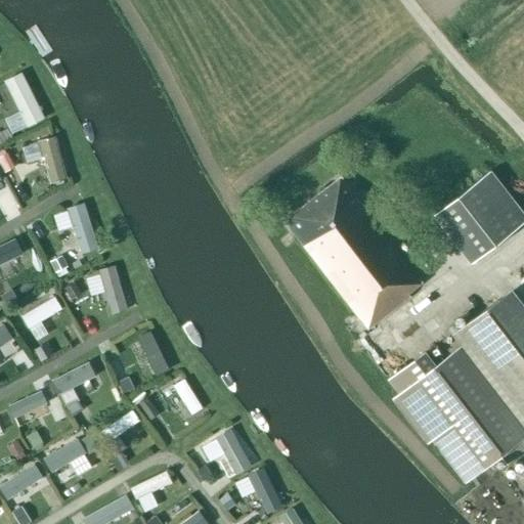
[(0,94),(13,129),(43,118),(26,72),(0,80),(0,94)]
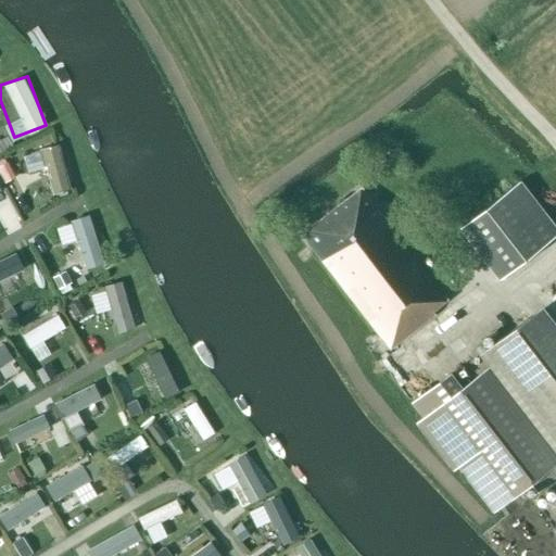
[(45,143),(51,193),(66,192),(61,141),(45,143)]
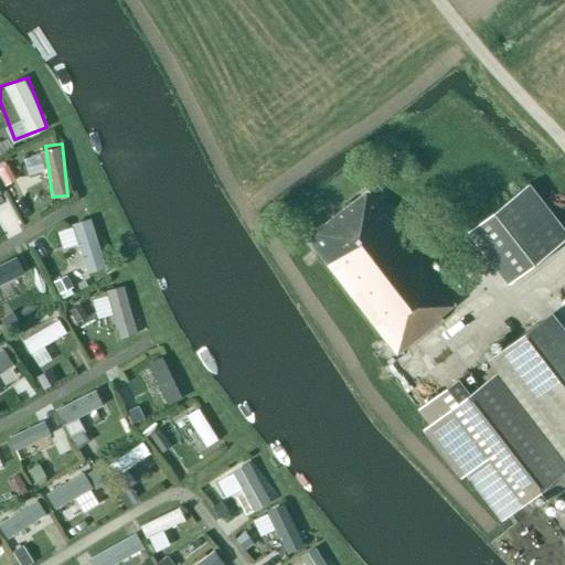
[(8,163),(0,168),(0,180),(4,187),(18,179),(8,163)]
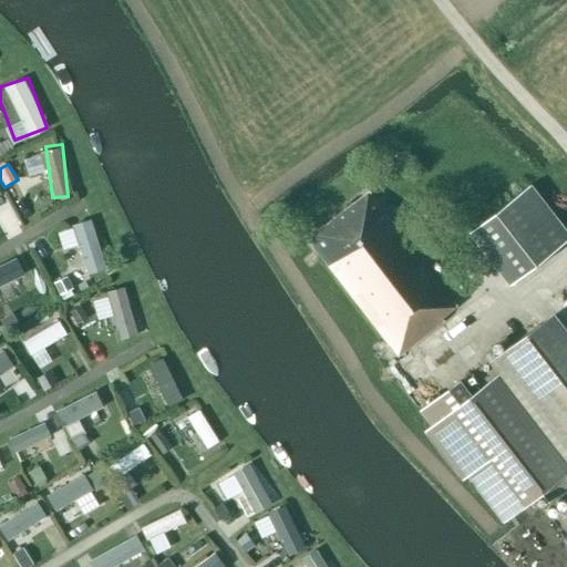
[(507,284),(566,238),(566,234),(529,185),(467,232),(507,284)]
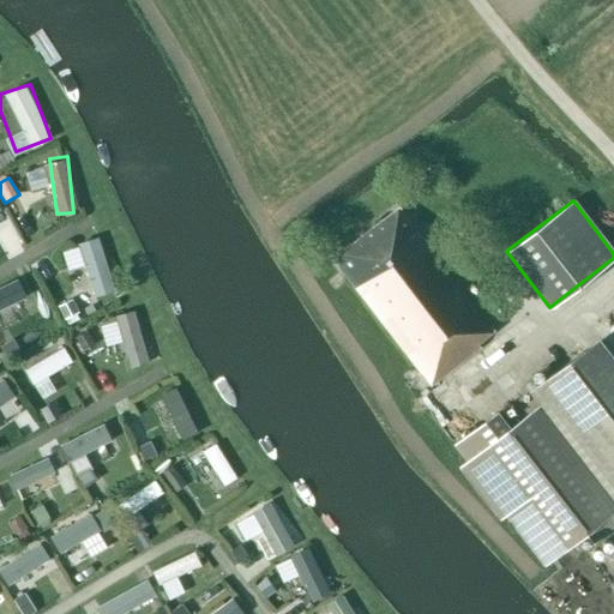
[(477,343),(495,329),(428,241),(425,244),(397,209),(332,259),(415,366),(402,375),(416,396),(480,347),(477,343)]
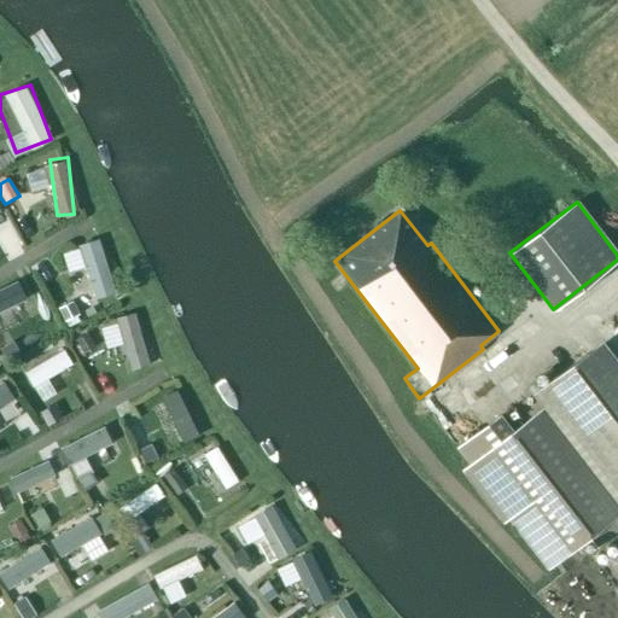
[(95,234),(75,244),(97,295),(118,286),(95,234)]
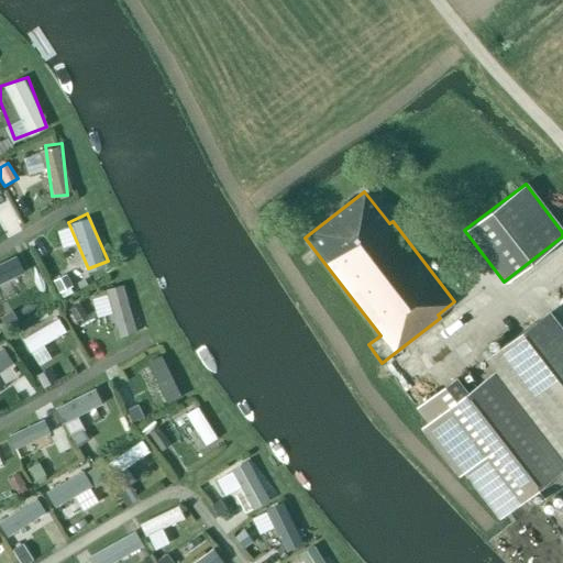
[(0,266),(0,285),(24,276),(19,261),(0,266)]
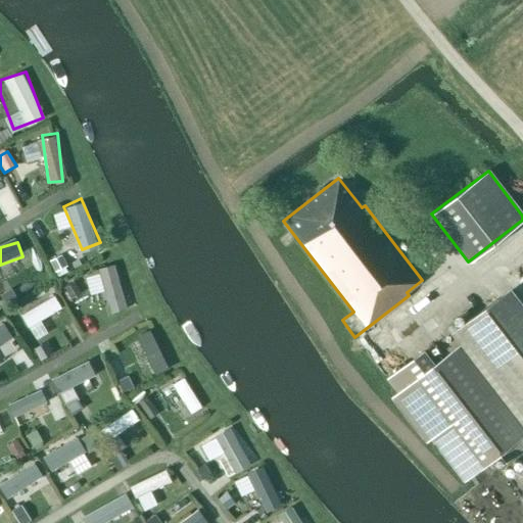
[(116,268),(102,270),(108,305),(123,303),(116,268)]
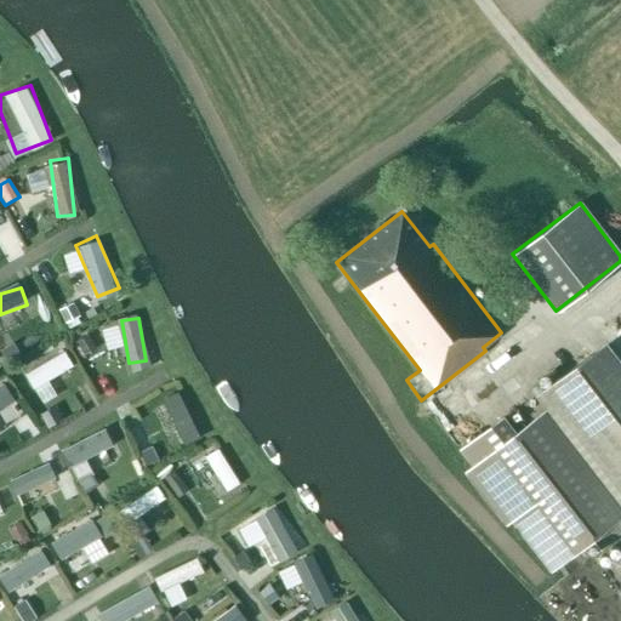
[(533,397),(545,411),(514,434),(502,419),(486,431),(460,450),(552,570),(591,540),(599,550),(620,531),(620,525),(616,520),(620,517),(620,364),(604,342),(533,397)]
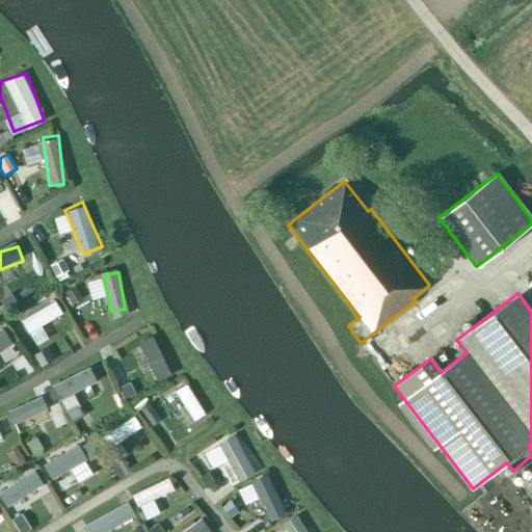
[(55,298),(20,319),(30,336),(64,316),(55,298)]
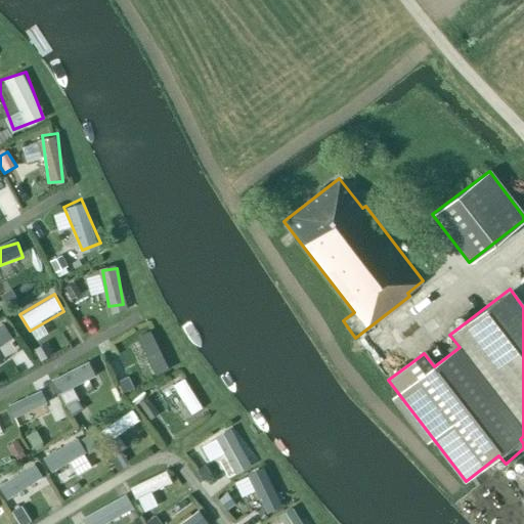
[(0,323),(0,344),(11,335),(1,322),(0,323)]
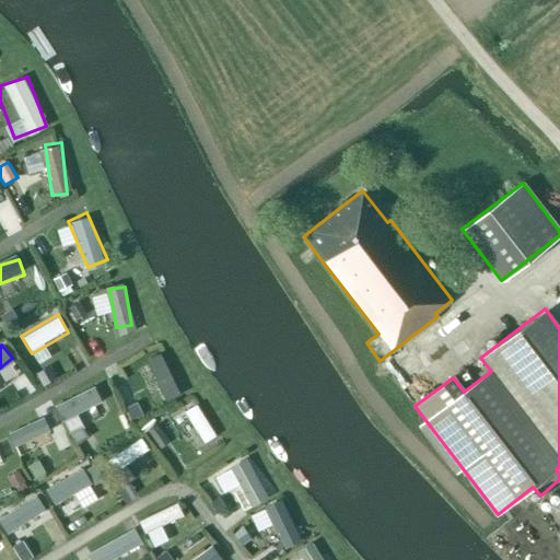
[(151,400),(178,388),(162,351),(135,363),(151,400)]
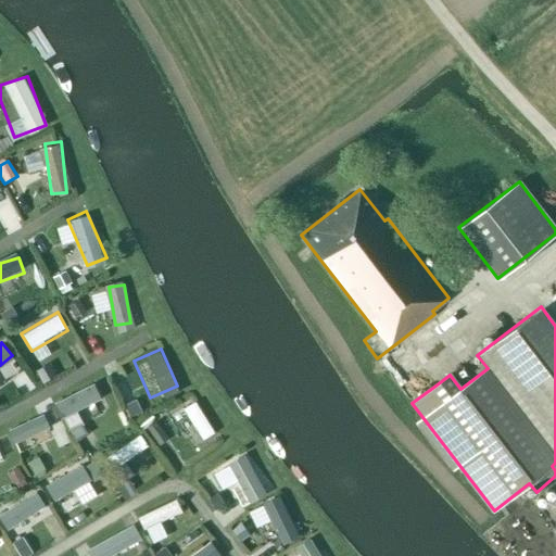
[(62,415),(102,397),(96,383),(55,402),(62,415)]
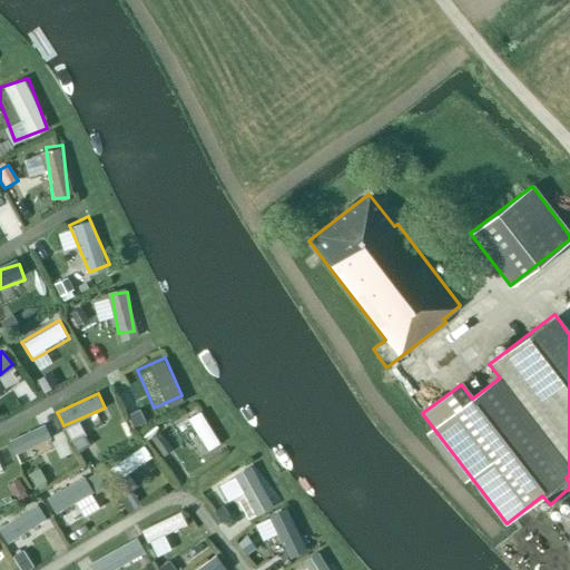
[(207,452),(222,444),(200,408),(187,415),(207,452)]
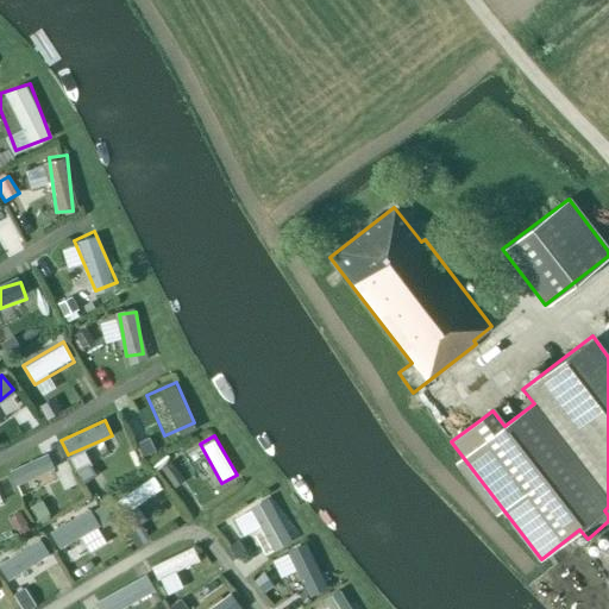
[(56,470),(46,450),(8,469),(19,489),(56,470)]
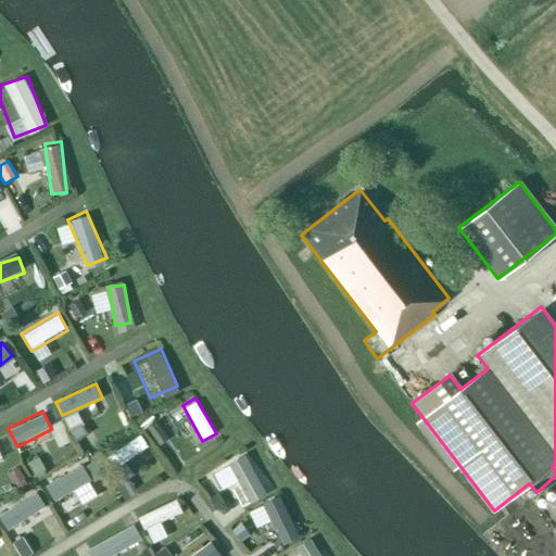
[(81,450),(93,441),(78,420),(66,429),(81,450)]
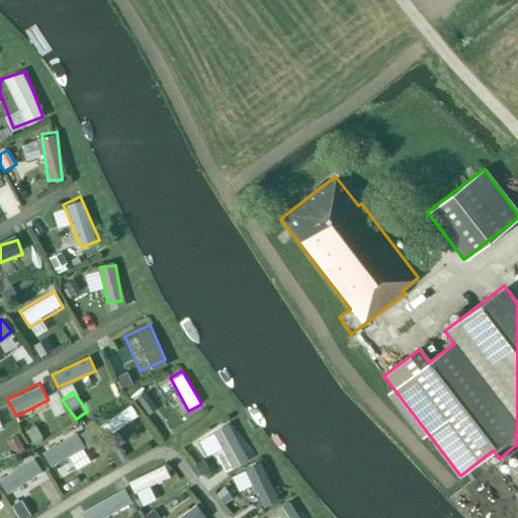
[(131,403),(100,423),(108,435),(139,416),(131,403)]
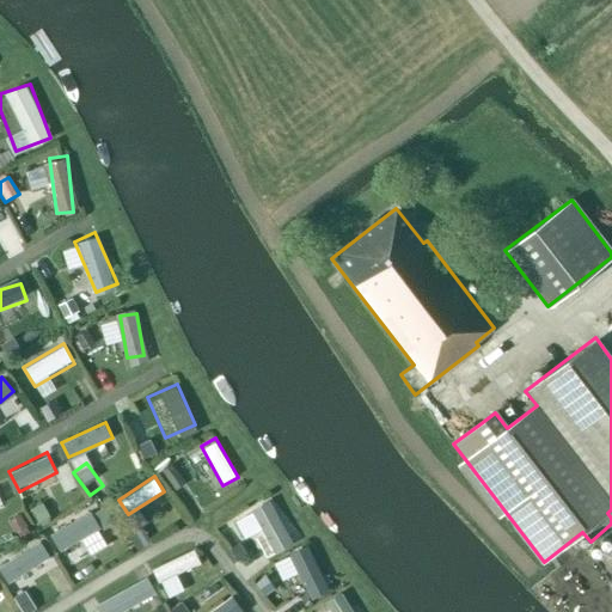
[(25,505),(38,524),(54,513),(42,494),(25,505)]
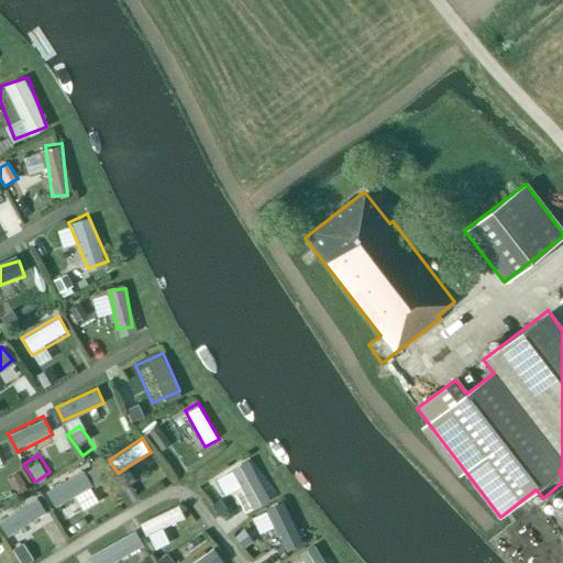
[(233,493),(241,488),(253,509),(271,499),(247,456),(221,472),(233,493)]
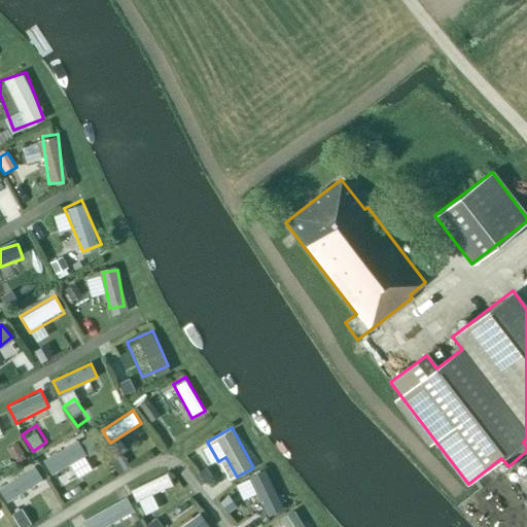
[(78,446),(92,454),(98,444),(84,435),(78,446)]
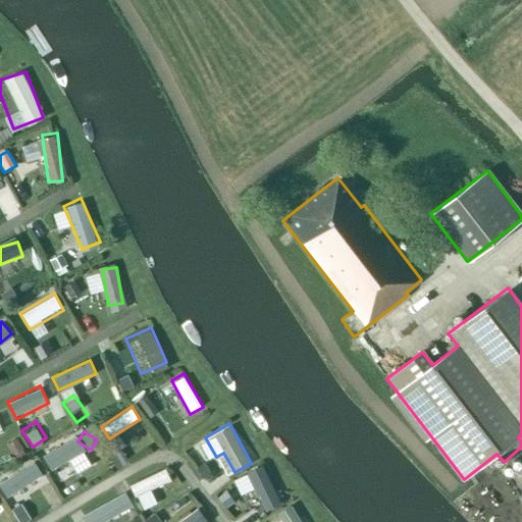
[(48,454),(56,468),(85,453),(77,438),(48,454)]
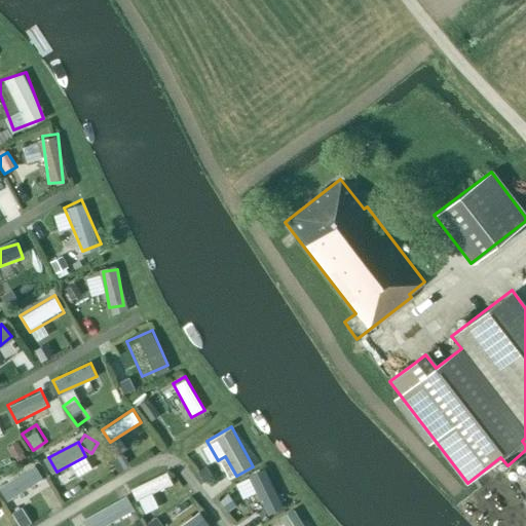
[(114,457),(116,472),(129,471),(127,455),(114,457)]
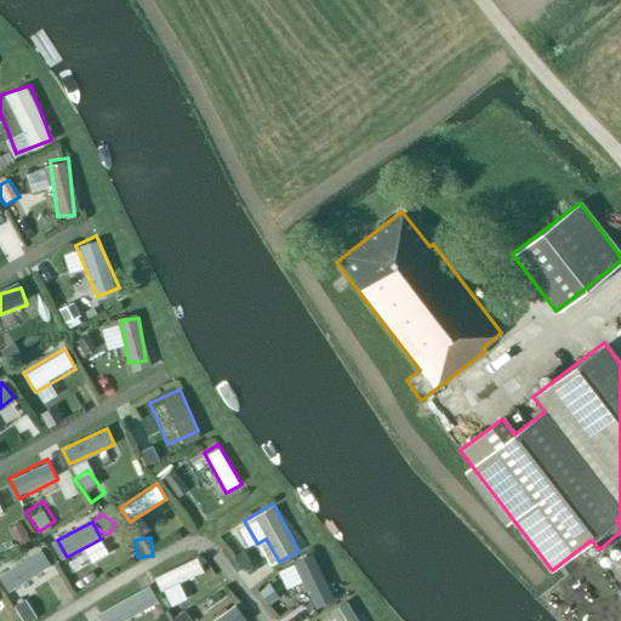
[(0,581),(9,594),(52,562),(41,546),(0,576),(0,581)]
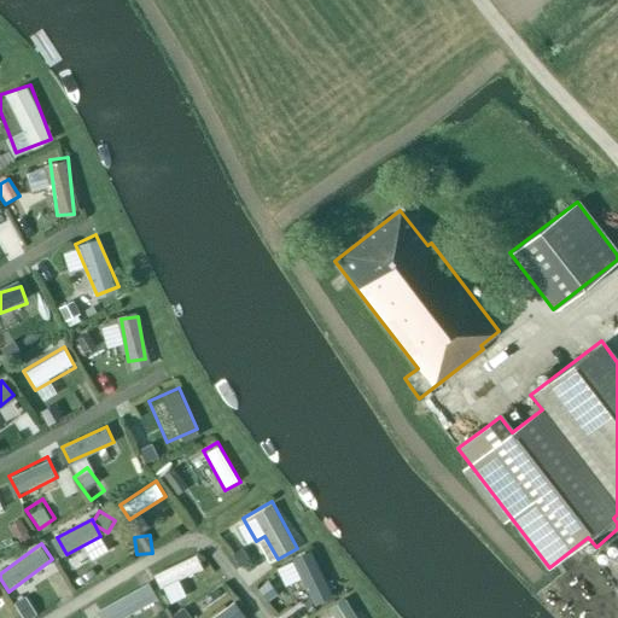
[(174,584),(204,570),(196,552),(152,572),(161,592),(167,588),(173,599),(180,595),(174,584)]
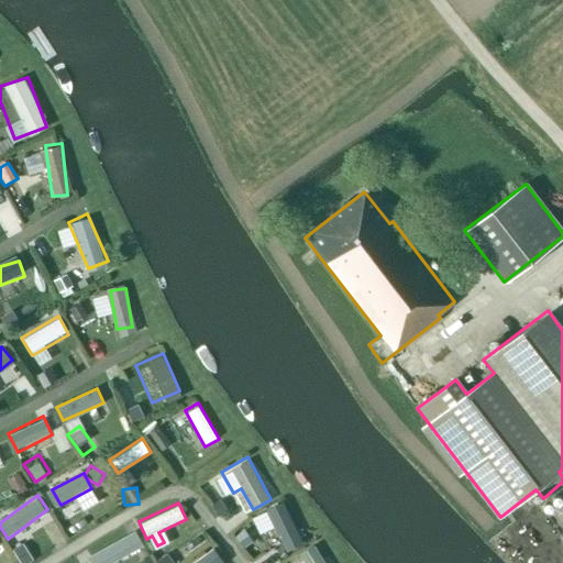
[(276,525),(288,548),(301,541),(283,504),(256,516),(264,531),(276,525)]
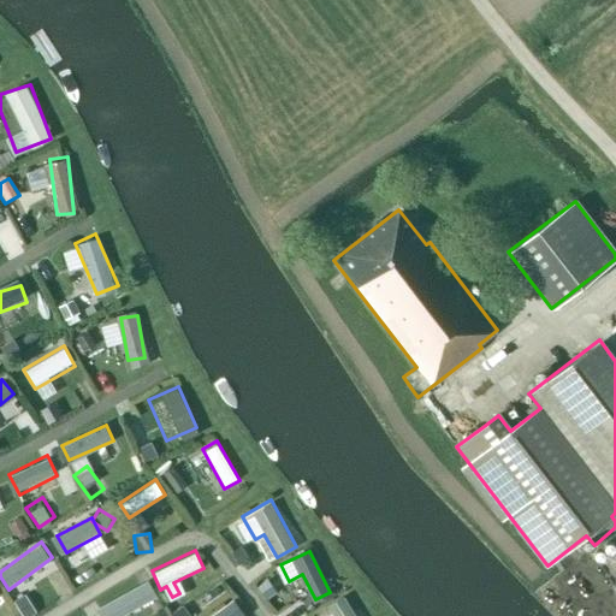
[(574,600),(588,580),(575,570),(560,591),(574,600)]
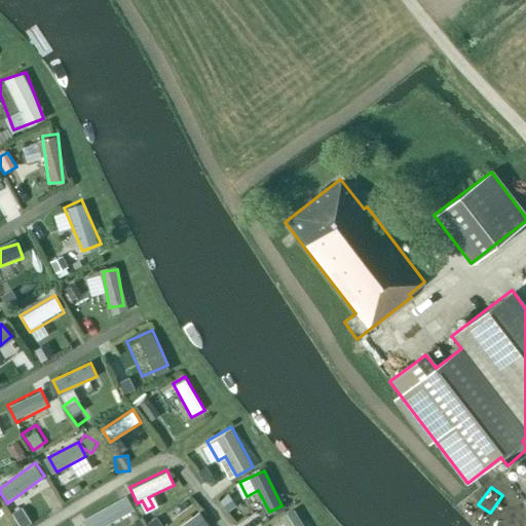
[(90,525),(110,525),(129,515),(120,498),(86,518),(90,525)]
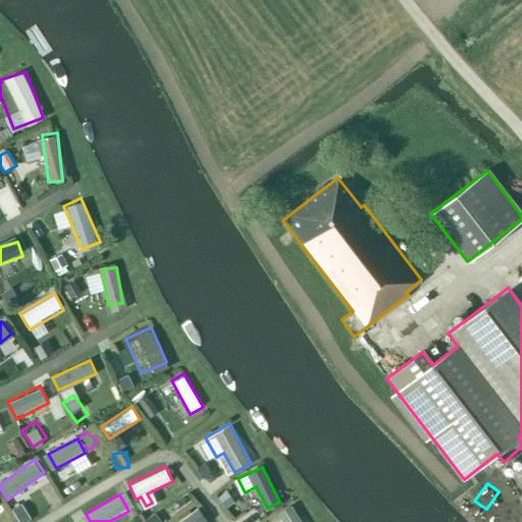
[(280,508),(284,521),(303,521),(296,502),(280,508)]
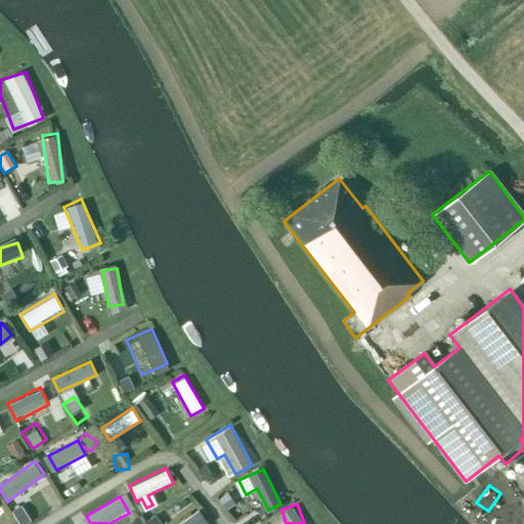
[(170,523),(207,523),(193,507),(170,523)]
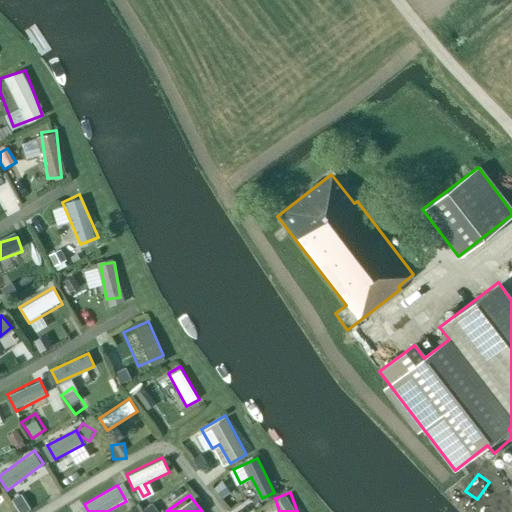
[(145,506),(149,511),(157,511),(164,506),(156,497),(145,506)]
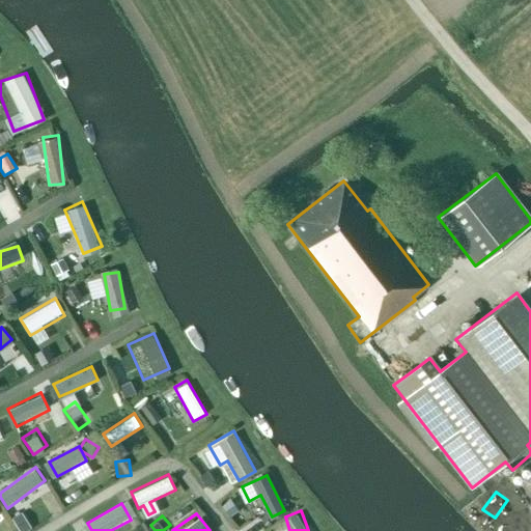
All buildings are outlined.
